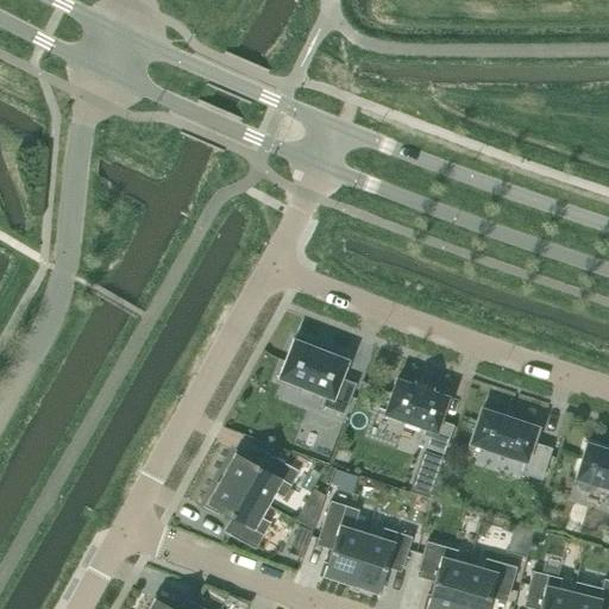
[(346,363),(293,344),(278,381),(324,397),(320,407),(344,415),(355,387),(339,381),(346,363)]
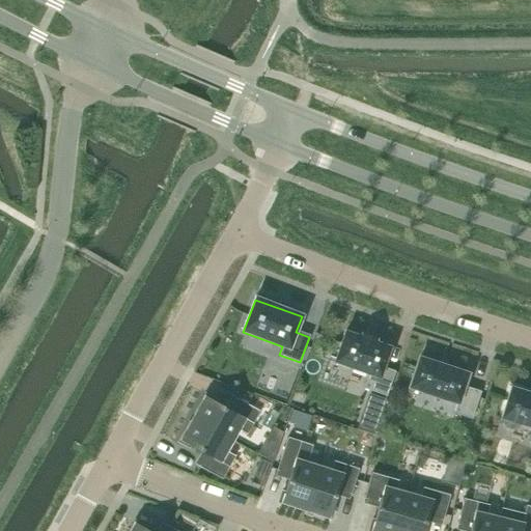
[(386,395),(394,371),(383,367),(389,348),(390,348),(390,346),(389,346),(374,341),(375,338),(362,334),(361,337),(347,332),(345,331),(335,361),(336,362),(337,362),(369,373),(364,388),(386,395)]
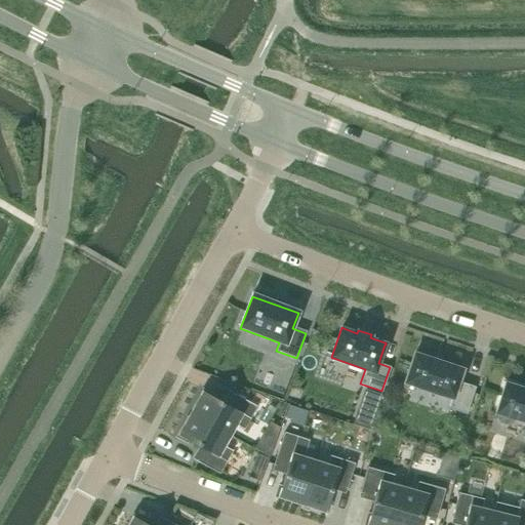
[(458,381),(462,369),(444,363),(434,359),(433,360),(414,354),(405,382),(452,398),(449,408),(467,414),(476,387),(458,381)]
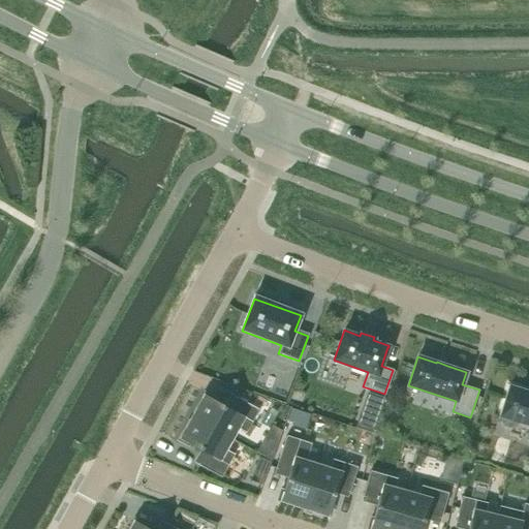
[(525,392),(509,386),(500,416),(502,416),(501,422),(503,426),(512,428),(517,426),(518,422),(528,425),(528,392),(525,391),(525,392)]
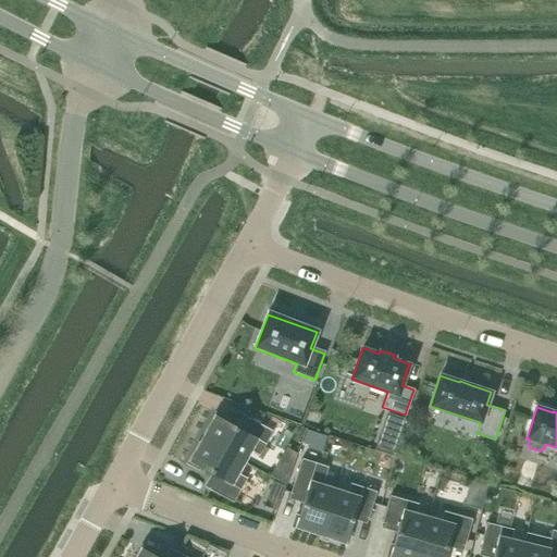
[(206,435),(203,440),(246,462),(252,452),(259,456),(272,431),(248,418),(242,431),(224,421),(225,419),(215,413),(203,433),(206,435)]
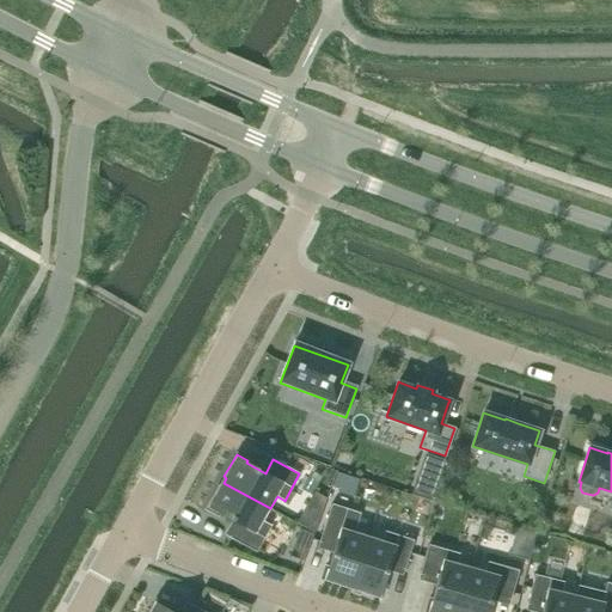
[(438,502),(450,470),(430,463),(418,494),(438,502)]
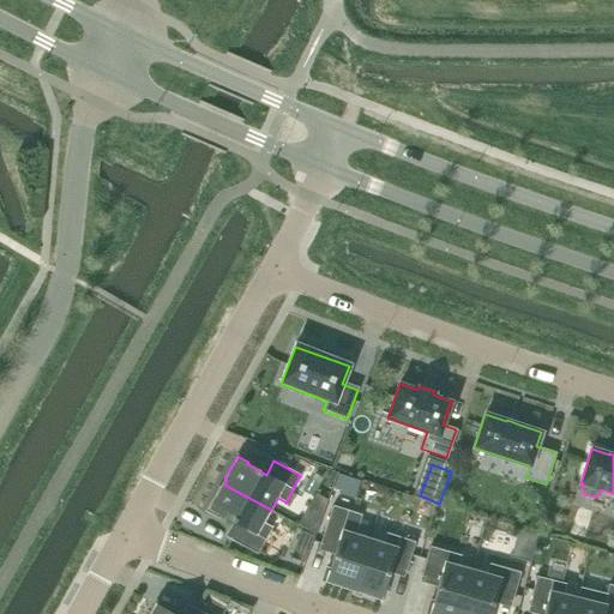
[(271,510),(224,485),(222,489),(218,488),(206,511),(218,517),(220,515),(239,525),(230,540),(257,554),(271,528),(264,523),(271,510)]
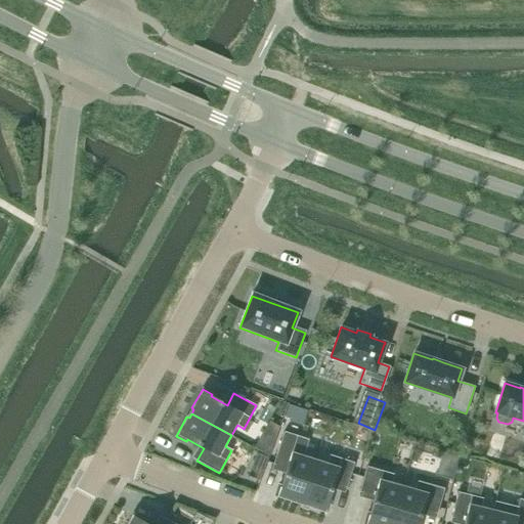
[(297,499),(301,501),(315,457),(304,454),(308,439),(284,431),(273,464),(287,468),(280,485),(278,485),(274,495),(296,503),(297,499)]
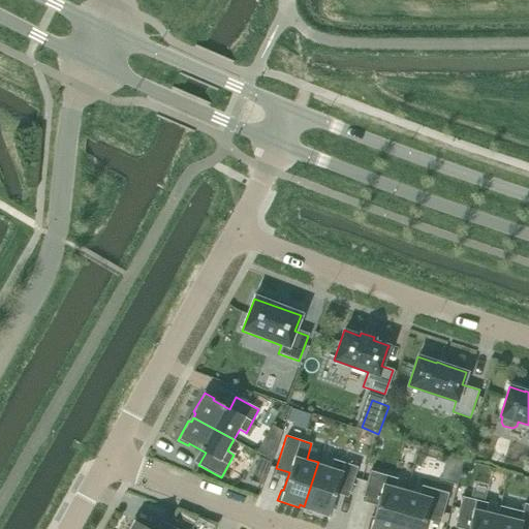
[(318,462),(304,506),(309,507),(308,510),(330,517),(333,506),(331,505),(336,488),(349,492),(358,467),(333,459),(330,466),(318,462)]
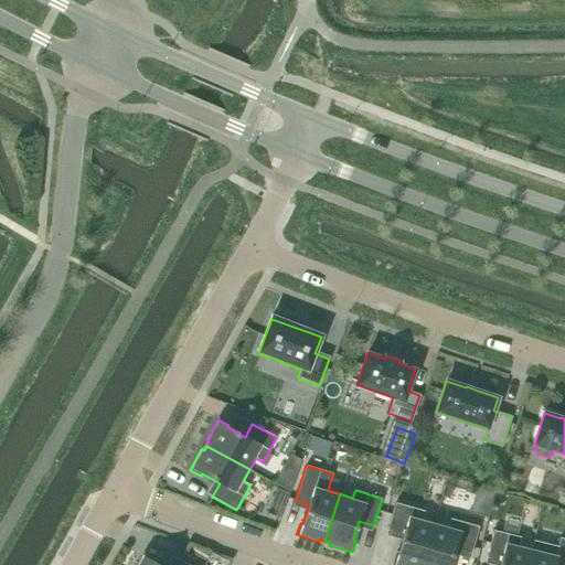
[(482,490),(477,514),(493,518),(499,493),(482,490)]
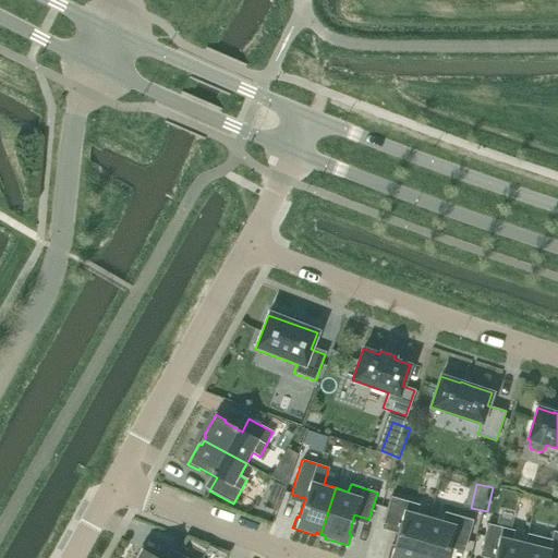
[(416,557),(429,517),(416,512),(419,505),(390,497),(383,523),(399,528),(393,546),(390,546),(387,557),(389,557),(416,557)]
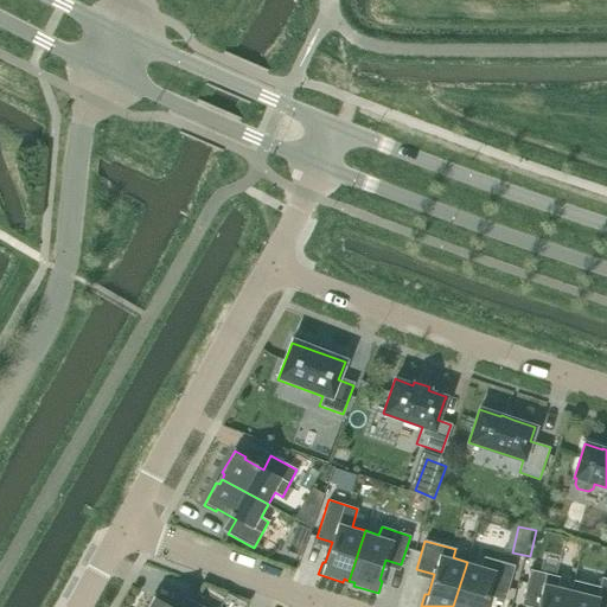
[(467,562),(453,606),(483,606),(489,589),(506,594),(515,566),(483,557),(480,566),(467,562)]
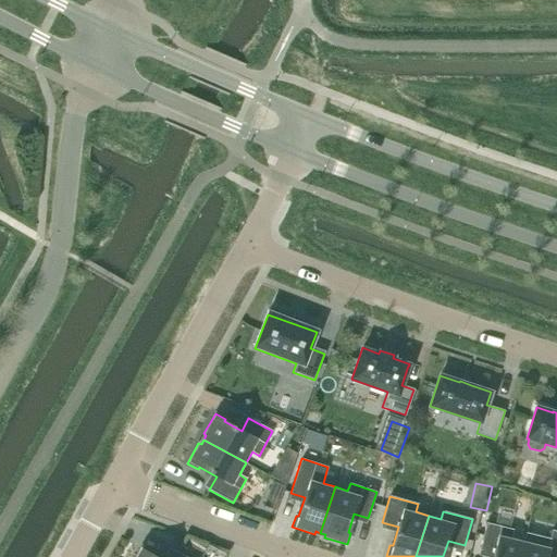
[(519,556),(523,541),(510,537),(512,529),(487,522),(481,549),(494,553),(493,556),(519,556)]
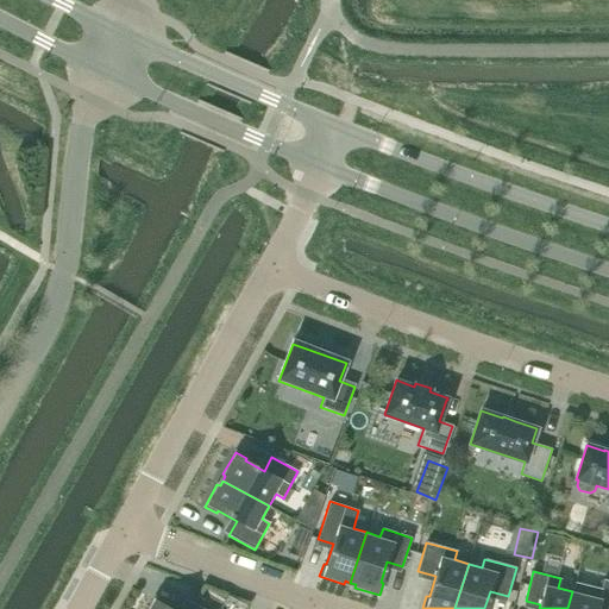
[(572,591),(567,608),(608,608),(608,581),(603,579),(601,589),(575,583),(572,591)]
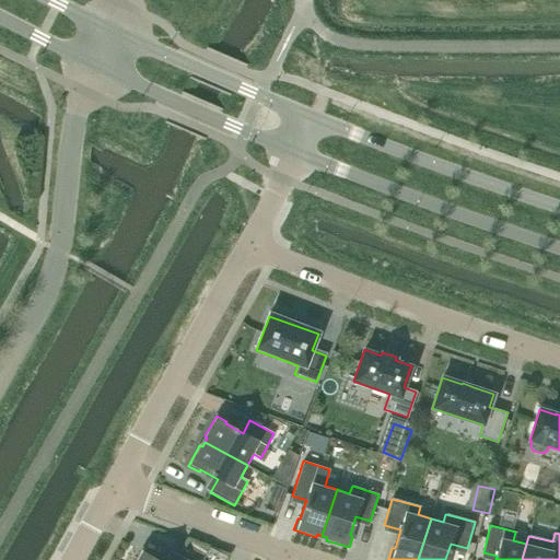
[(186,559),(176,553),(172,559),(155,559),(151,557),(153,555),(142,549),(136,559),(186,559)]
